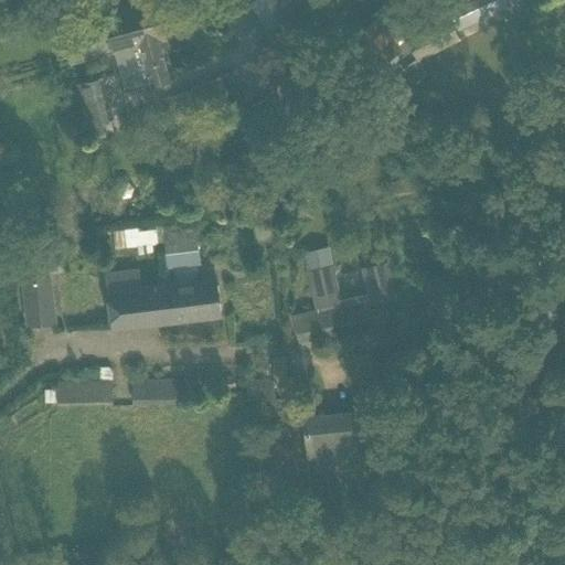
[(114,52),(159,40),(159,41),(166,39),(156,0),(104,14),(107,30),(86,35),(82,45),(85,60),(114,52)]
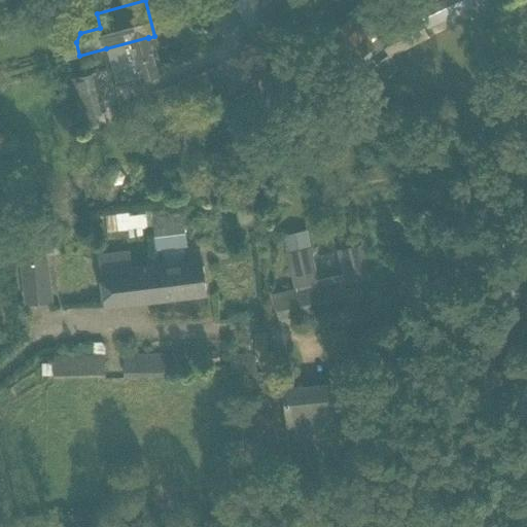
[(235,0),(233,2),(248,26),(283,4),(280,0),(235,0)]
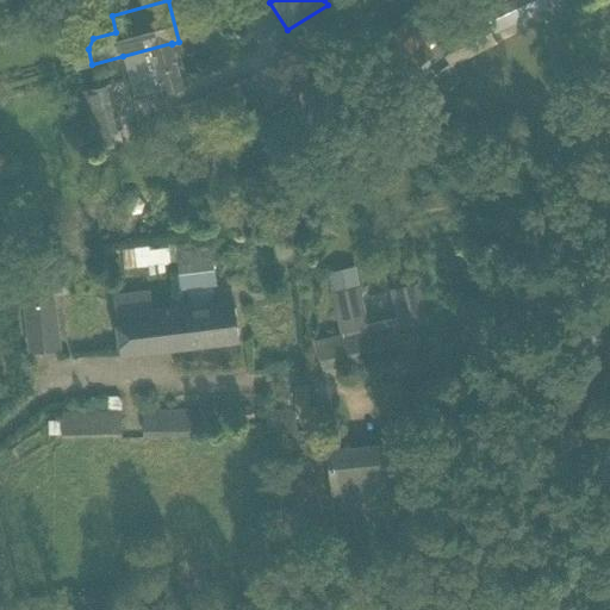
[(548,0),(555,13),(580,0),(548,0)]
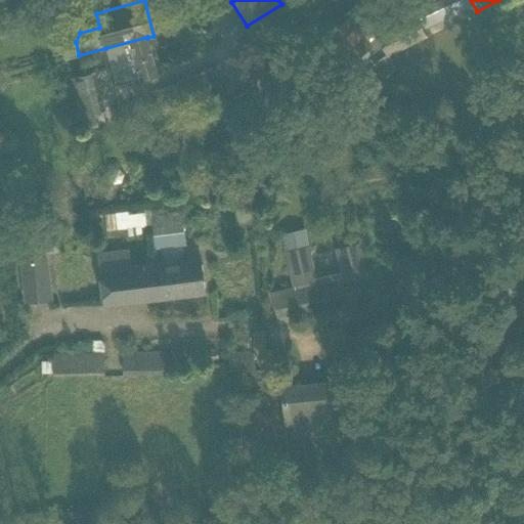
[(329,33),(341,49),(349,61),(367,47),(377,60),(444,26),(434,4),(413,14),(415,17),(380,36),(356,5),(343,15),(346,19),(329,33)]
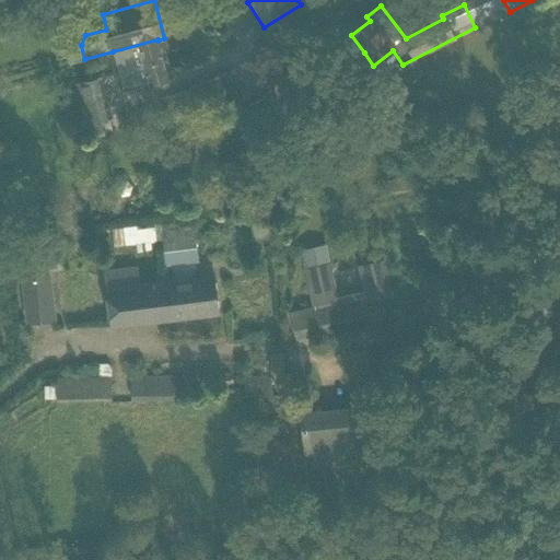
[(158,39),(113,51),(124,92),(167,80),(158,41),(158,39)]
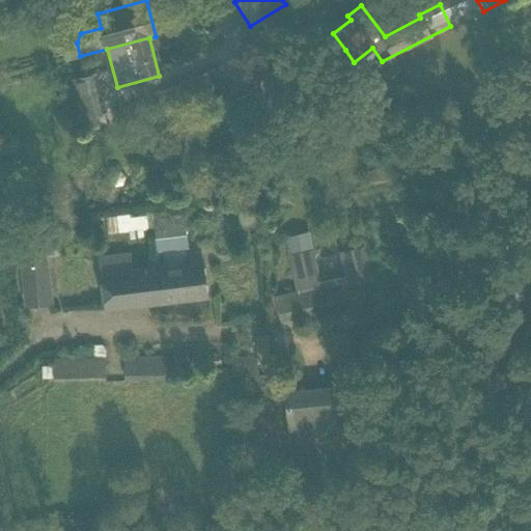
[(72,79),(82,119),(88,118),(90,130),(108,127),(104,114),(106,113),(102,98),(98,99),(91,74),(72,79)]
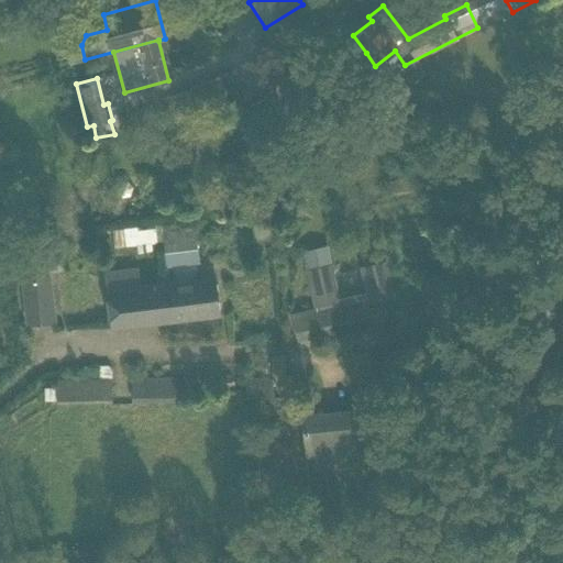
[(112,238),(108,238),(110,249),(157,243),(156,241),(162,241),(165,267),(199,263),(197,242),(196,242),(194,229),(180,230),(179,225),(163,228),(163,225),(155,227),(155,228),(141,230),(141,227),(111,230),(112,238)]
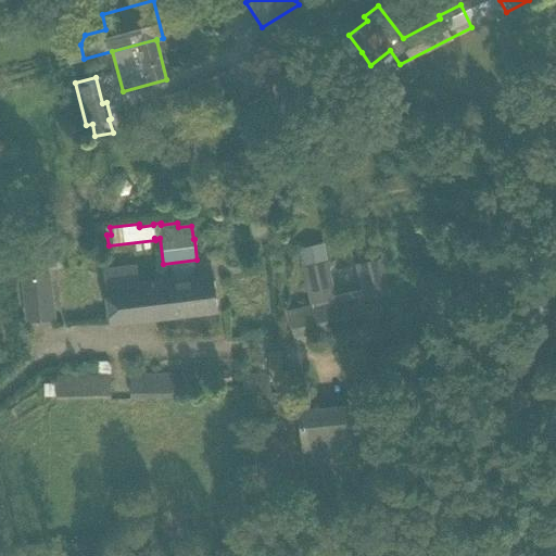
[(55,317),(50,269),(61,268),(60,253),(20,257),(22,274),(20,274),(25,321),(55,317)]
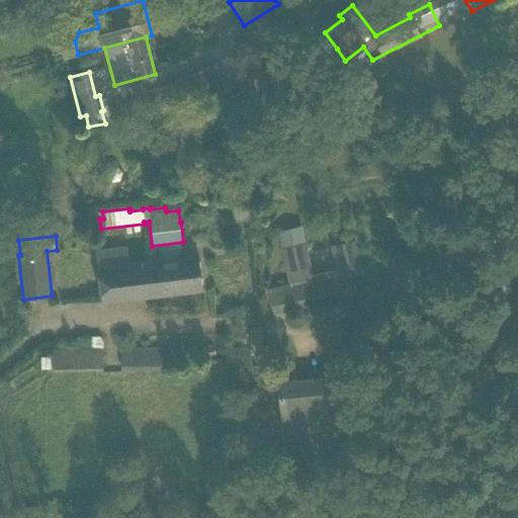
[(308,306),(308,304),(340,295),(336,276),(340,276),(340,278),(360,273),(353,242),(333,247),(338,269),(310,275),(305,253),(285,257),(291,284),(270,289),(274,311),(305,304),(306,307),(308,306)]
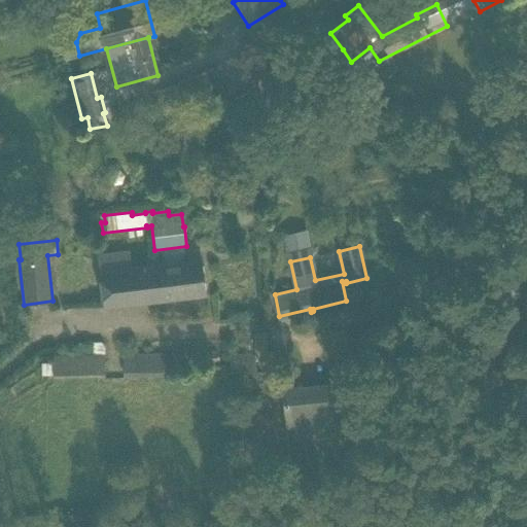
[(97,255),(103,303),(103,308),(206,295),(202,259),(131,268),(129,251),(97,255)]
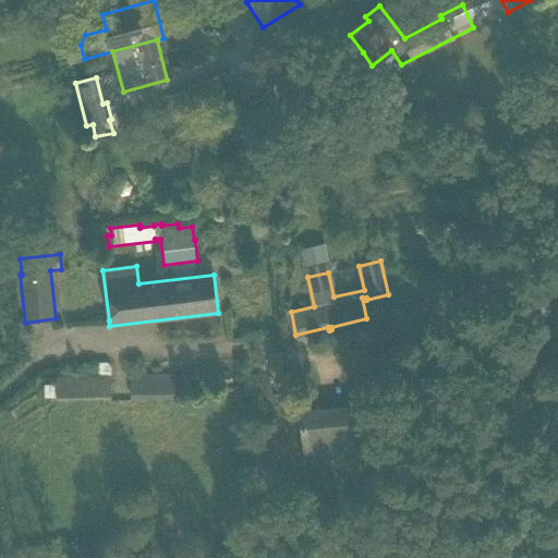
[(111,376),(111,367),(107,362),(98,362),(98,376),(57,377),(57,385),(44,385),(44,397),(57,397),(57,398),(110,397),(109,376),(111,376)]
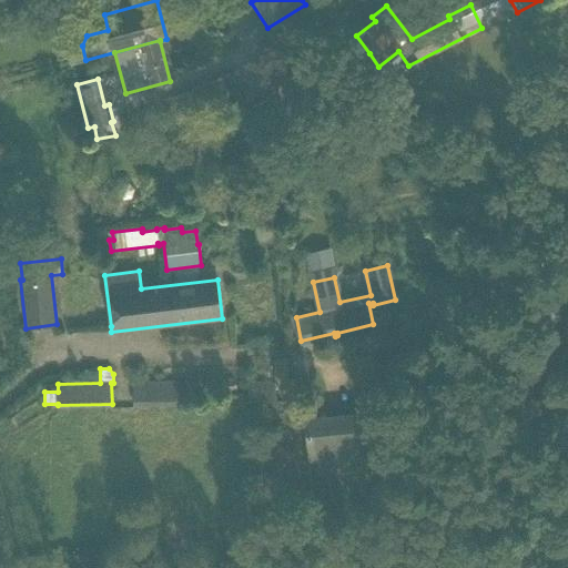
[(179,405),(179,383),(133,383),(133,406),(179,405)]
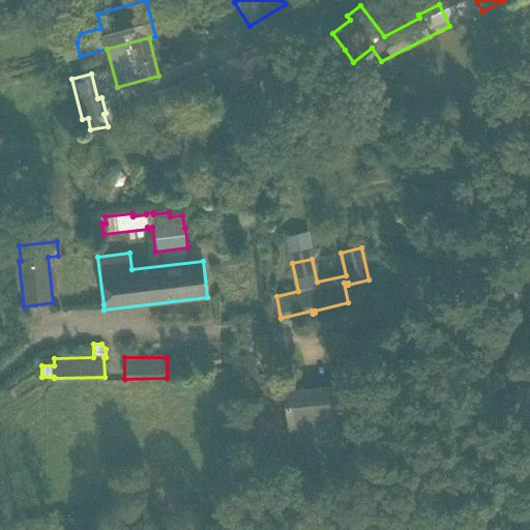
[(257,375),(258,357),(232,357),(231,376),(257,375)]
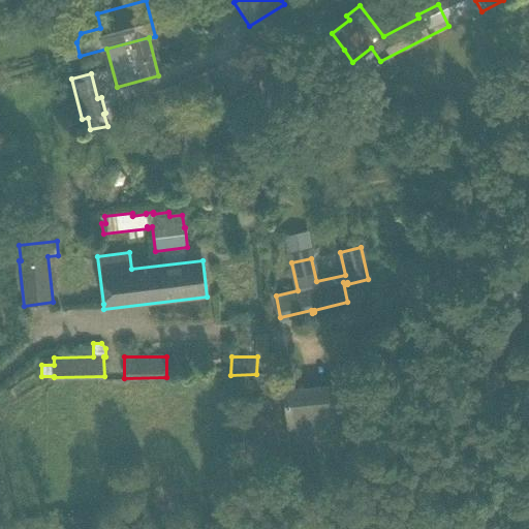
[(341,423),(362,422),(359,385),(283,392),(286,428),(287,428),(289,449),(343,445),(341,423)]
